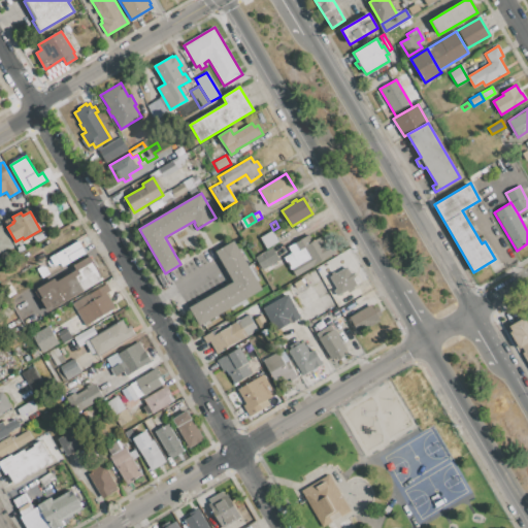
[(0,225),(7,236),(11,244),(0,251),(0,225)]
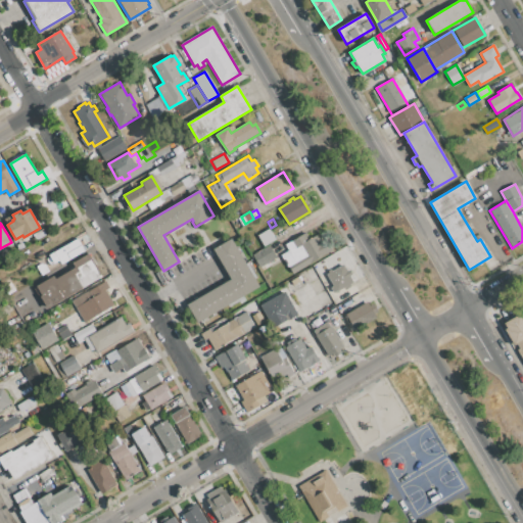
[(275,240),(264,246),(257,236),(269,229),(275,240)]
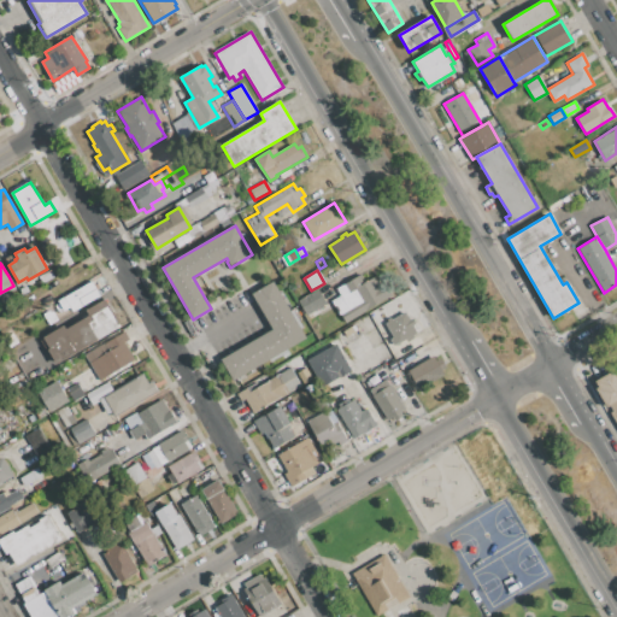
[(378,276),(383,285),(386,283),(392,295),(345,323),(331,300),(340,295),(336,289),(362,275),(365,282),(374,277),(374,278),(378,276)]
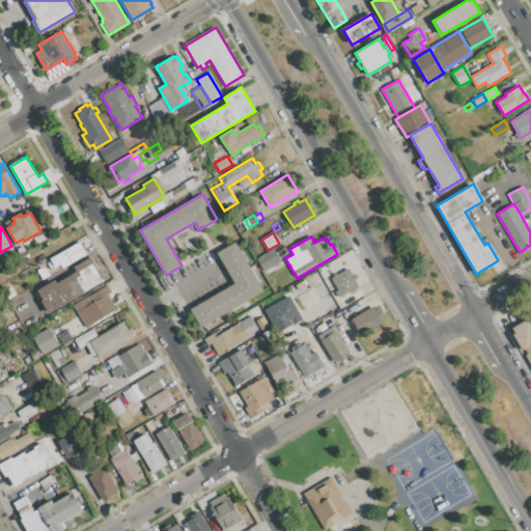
[(51,259),(79,243),(86,255),(63,269),(60,263),(55,267),(51,259)]
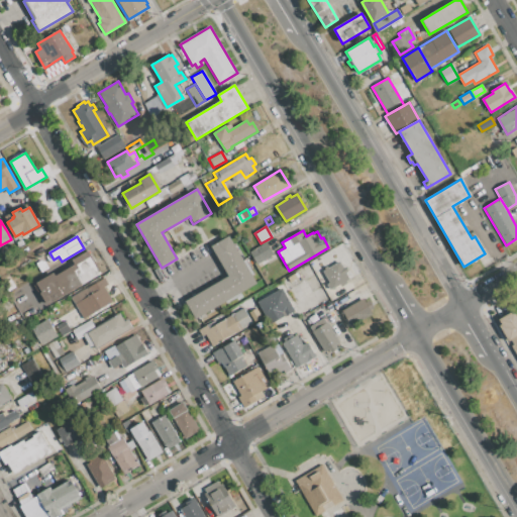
[(228,236),(255,282),(196,318),(186,301),(228,276),(211,246),(228,236)]
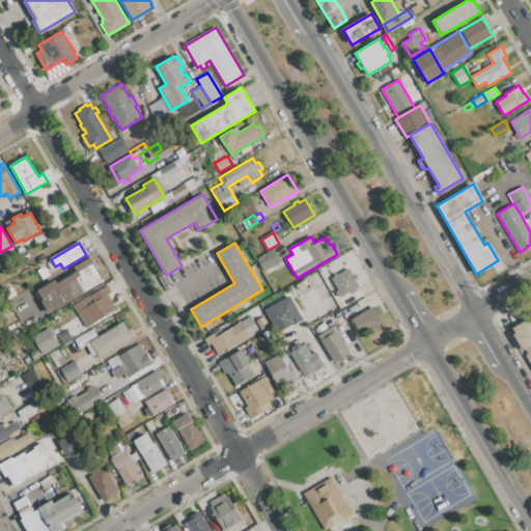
[(273,249),(282,264),(264,276),(255,259),(273,249)]
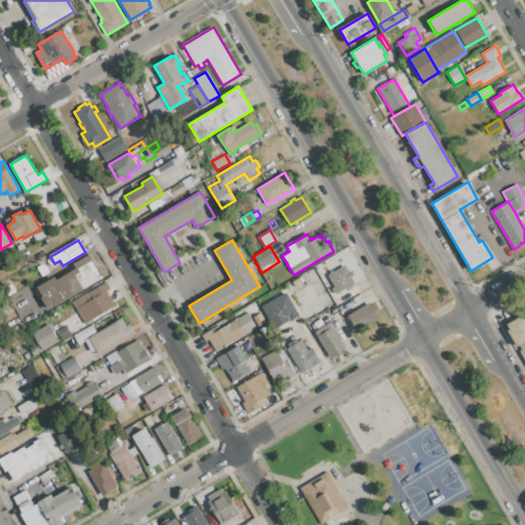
[(73,265),(89,254),(103,277),(48,309),(41,297),(42,296),(37,287),(54,277),(55,280),(76,269),(73,265)]
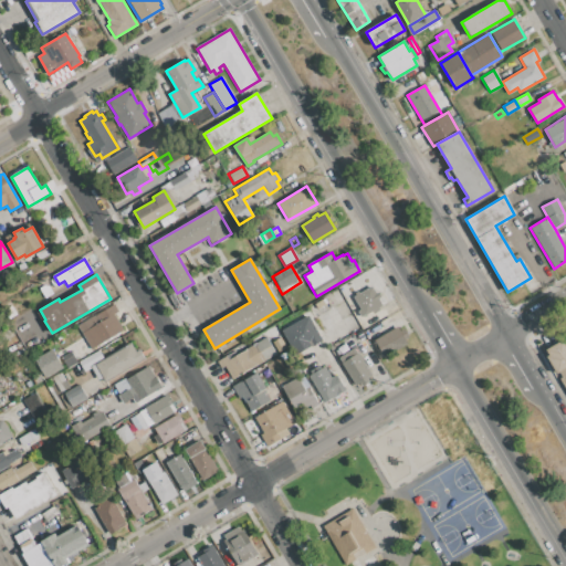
[(381,297),(379,299),(381,304),(378,306),(379,310),(374,313),(371,311),(362,316),(358,311),(360,308),(354,296),(371,286),(375,293),(377,291),(381,297)]
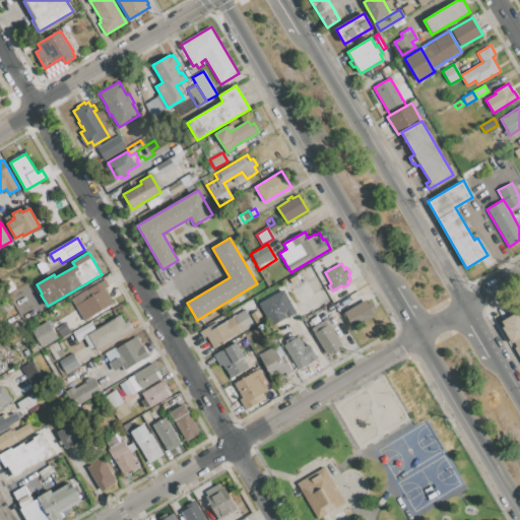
[(114,304),(84,321),(75,306),(90,297),(86,289),(105,279),(109,286),(105,288),(114,304)]
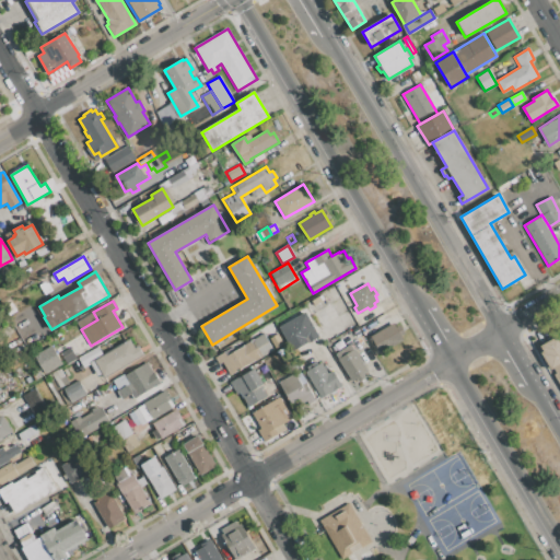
[(289,350),(316,339),(306,313),(279,324),(289,350)]
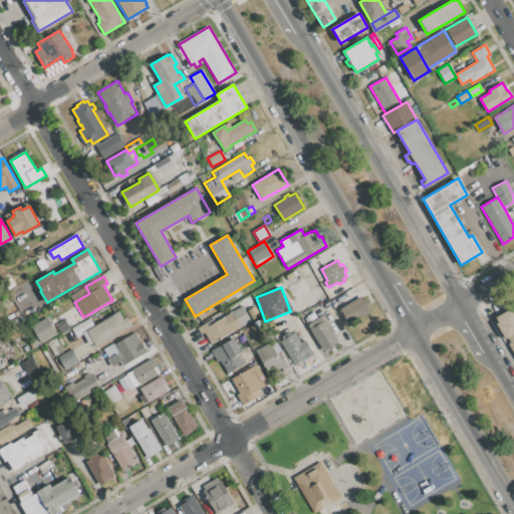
[(366,298),(370,305),(367,307),(369,312),(348,324),(339,308),(360,296),(363,300),(366,298)]
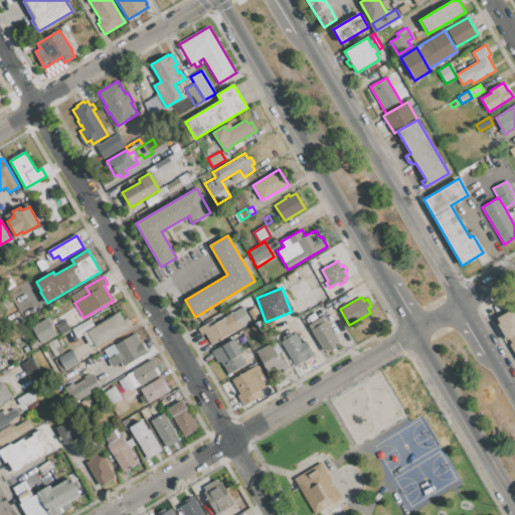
[(230,313),(239,328),(251,322),(241,307),(230,313)]
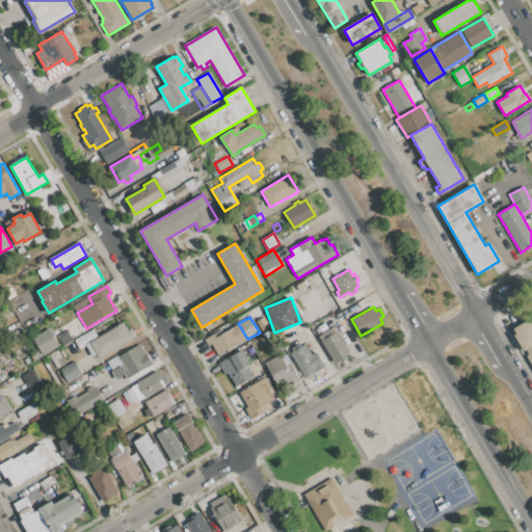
[(260,330),(255,322),(263,317),(268,325),(260,330)]
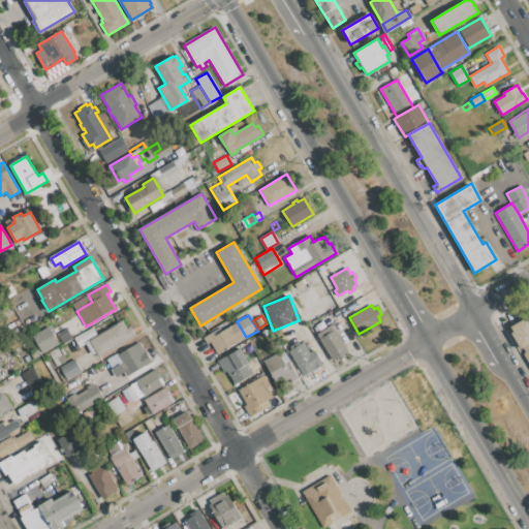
[(528,343),(523,347),(521,349),(511,333),(514,332),(510,327),(526,317),(528,322),(528,343)]
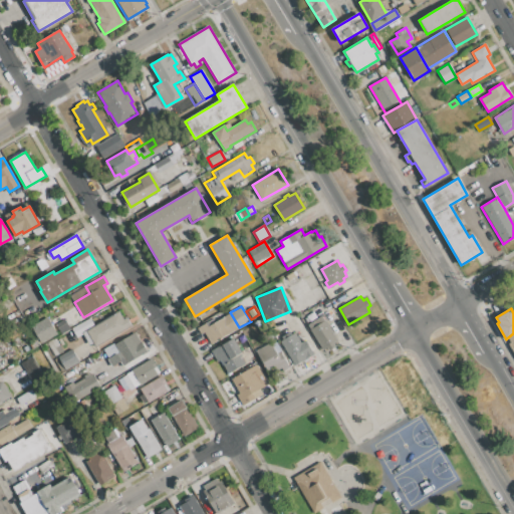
[(81,333),(93,326),(118,311),(122,318),(126,316),(132,325),(94,347),(92,343),(89,345),(81,333)]
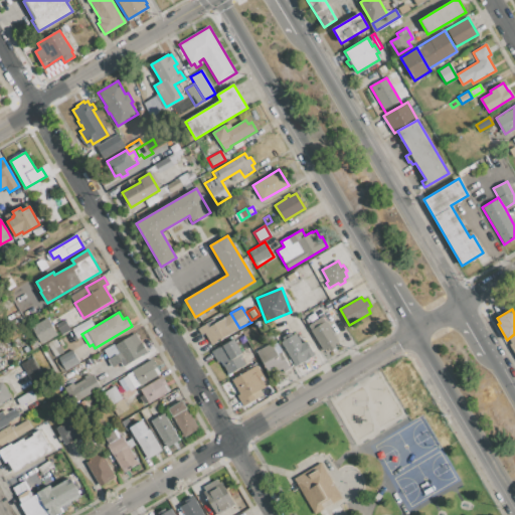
[(201,335),(197,329),(212,320),(214,323),(230,313),(239,328),(211,346),(203,334),(201,335)]
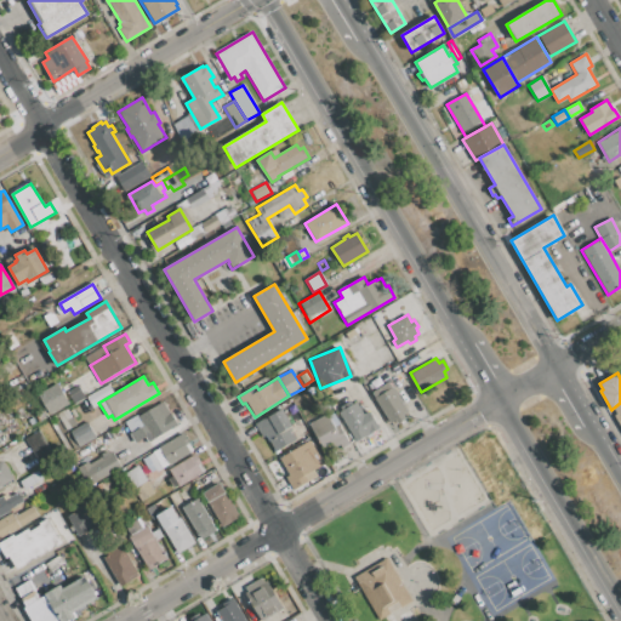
[(398,422),(397,420),(391,422),(372,391),(388,382),(406,412),(404,415),(405,419),(398,422)]
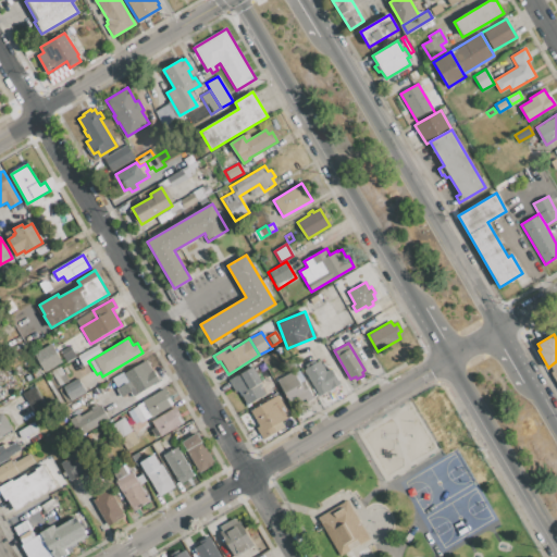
[(61,362),(50,344),(33,354),(44,372),(61,362)]
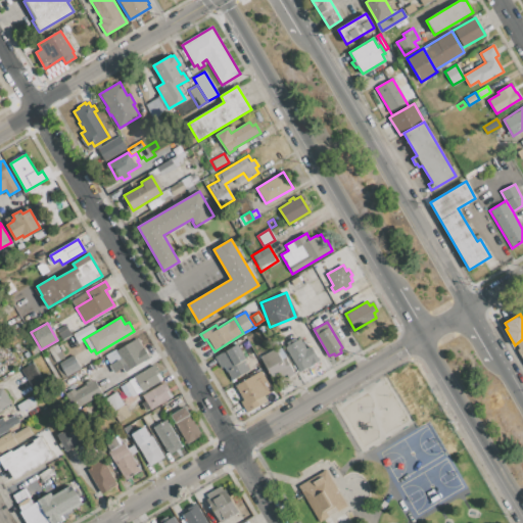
[(95,332),(83,339),(77,342),(73,334),(91,324),(95,332)]
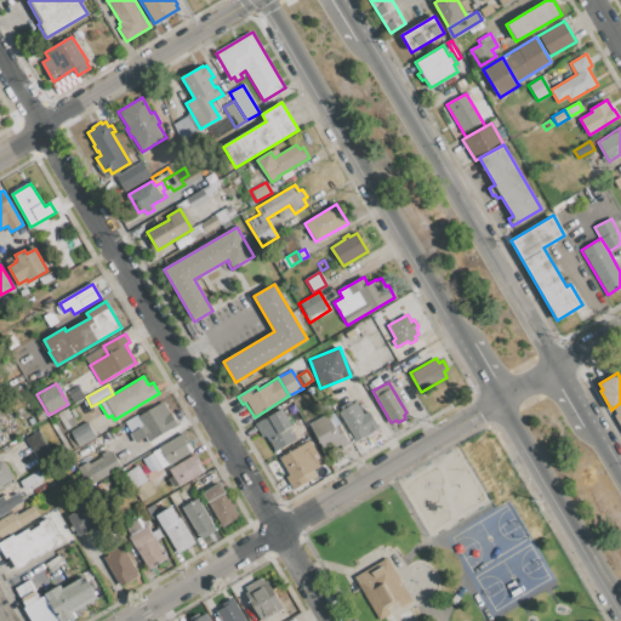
[(149,442),(146,437),(135,443),(130,434),(143,426),(137,416),(163,402),(176,426),(149,442)]
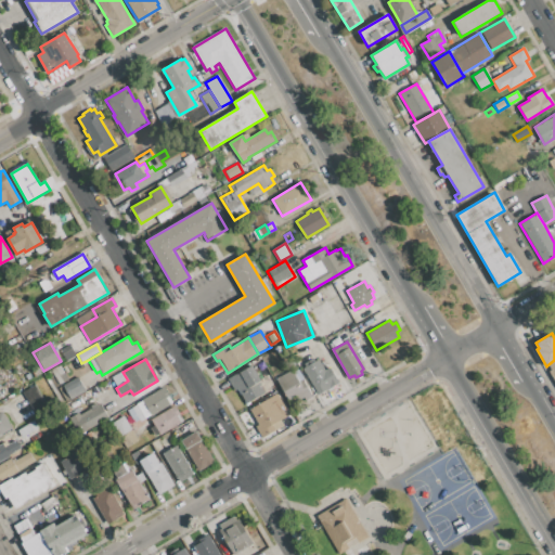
[(318,359),(324,370),(328,368),(338,383),(319,395),(302,368),(318,359)]
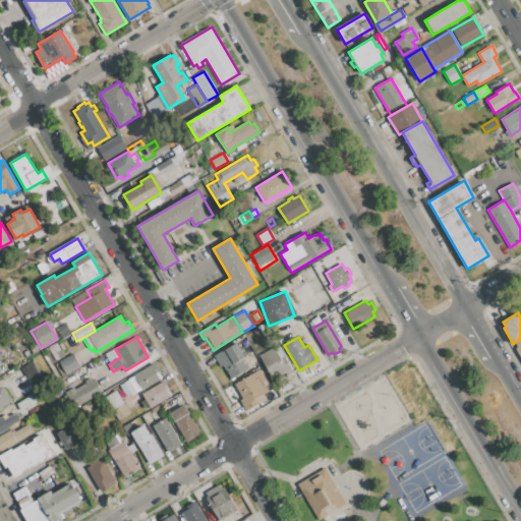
[(220,366),(214,355),(226,348),(226,350),(236,344),(244,358),(242,359),(248,368),(232,379),(223,364),(220,366)]
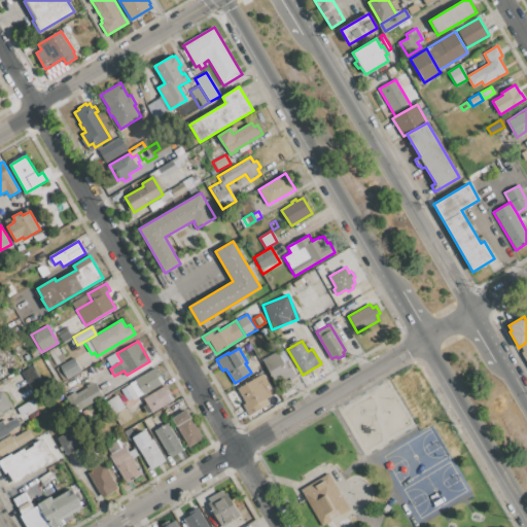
[(278,379),(273,383),(259,361),(278,350),(284,362),(287,360),(295,375),(281,384),(278,379)]
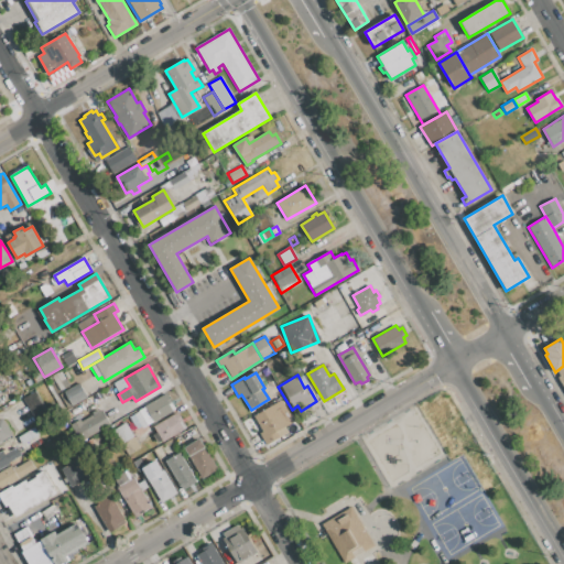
[(64,389),(60,391),(53,379),(56,376),(64,389)]
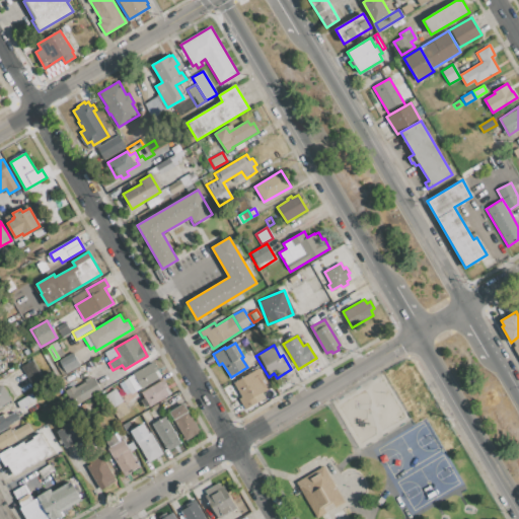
[(80,366),(66,374),(58,361),(72,353),(80,366)]
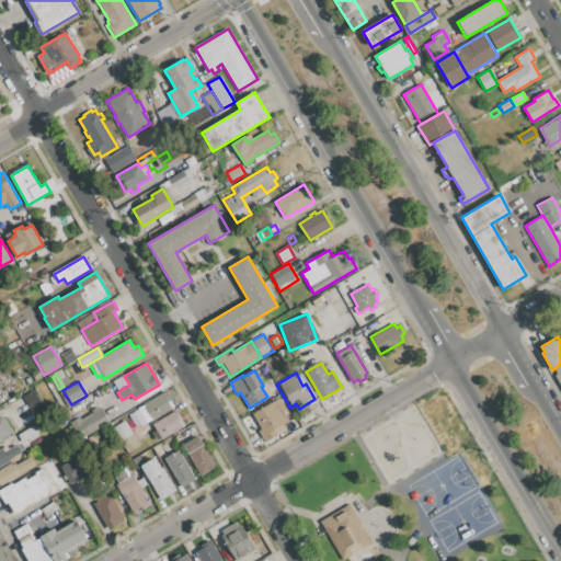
[(23,397),(35,389),(47,411),(35,418),(23,397)]
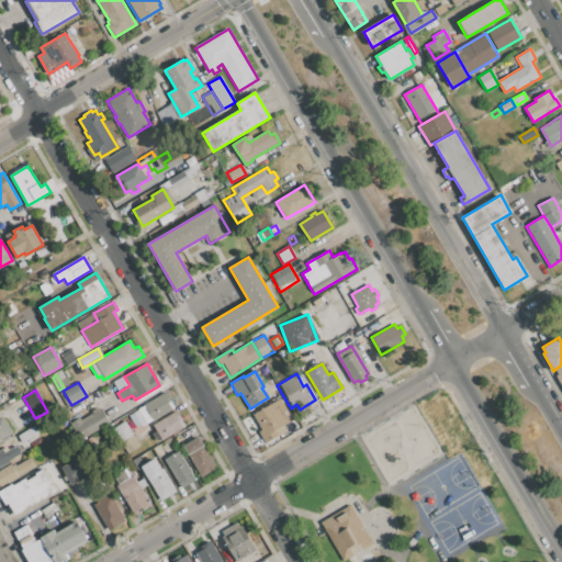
[(177,411),(166,393),(138,409),(146,424),(153,420),(154,424),(177,411)]
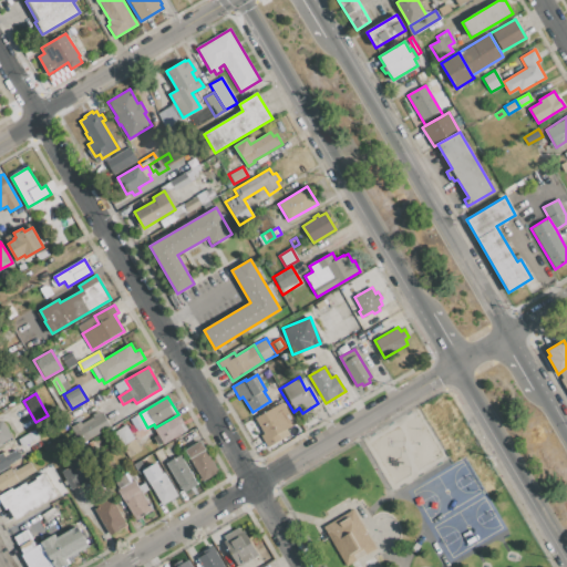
[(265,413),(275,406),(284,422),(286,421),(294,432),(280,440),(265,413)]
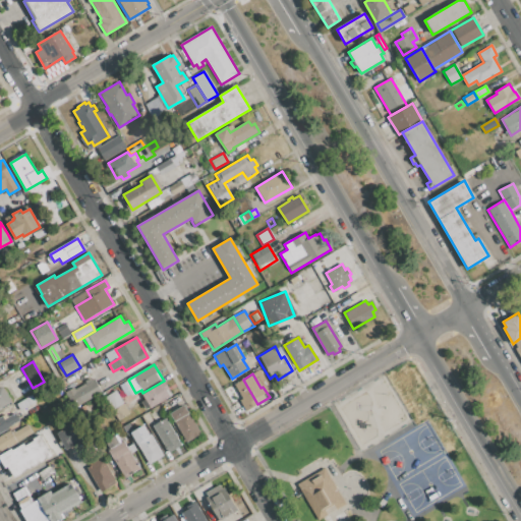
[(87,386),(84,382),(90,379),(92,383),(95,381),(102,392),(82,403),(75,392),(87,386)]
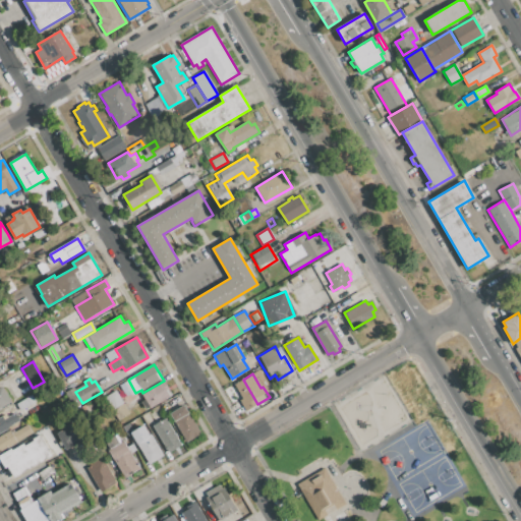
[(257,404),(246,411),(240,400),(242,398),(234,385),(243,380),(257,404)]
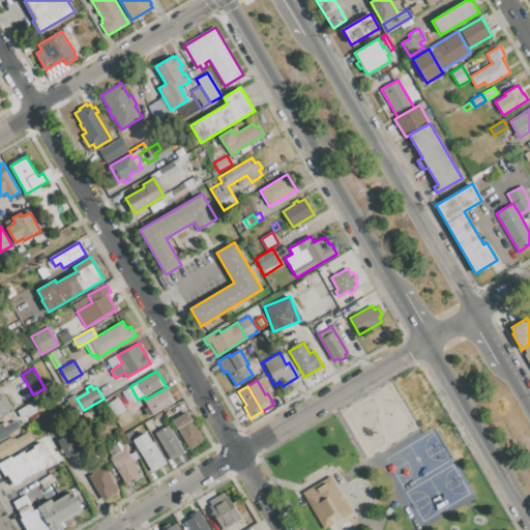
[(167,387),(175,403),(153,415),(144,401),(145,400),(167,387)]
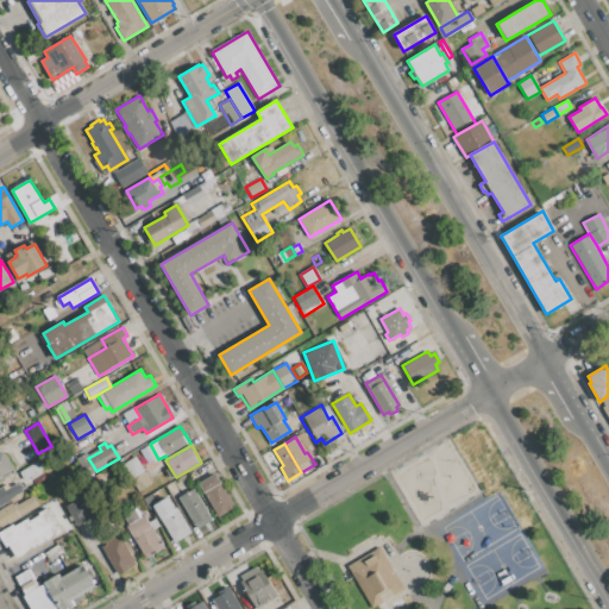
[(307,452),(315,464),(321,462),(313,449),(307,452)]
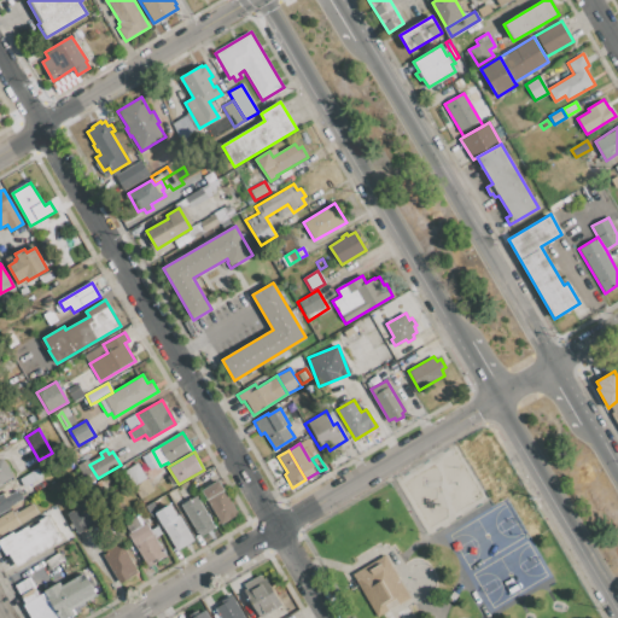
[(0,459),(1,459),(12,477),(0,483),(0,459)]
